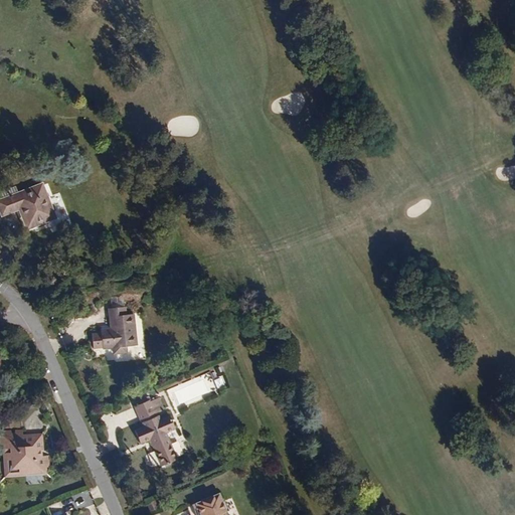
[(19,209),(27,229),(55,219),(41,182),(0,197),(0,212),(1,215),(19,209)]
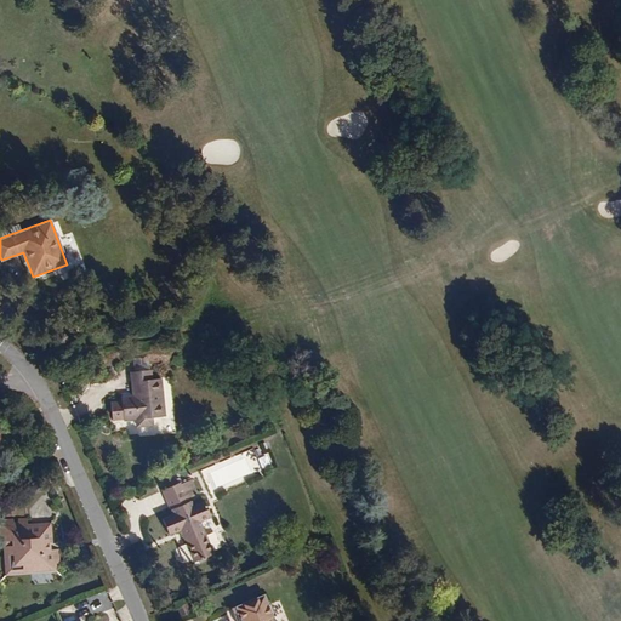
[(132,403),(120,404),(109,405),(112,422),(123,421),(123,422),(135,421),(136,428),(152,427),(151,420),(164,419),(160,381),(151,381),(149,371),(130,374),(132,398),(132,403)]
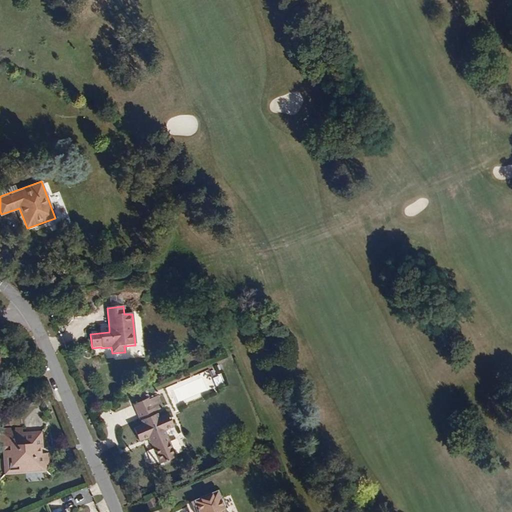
[(213,378),(217,387),(226,383),(222,374),(213,378)]
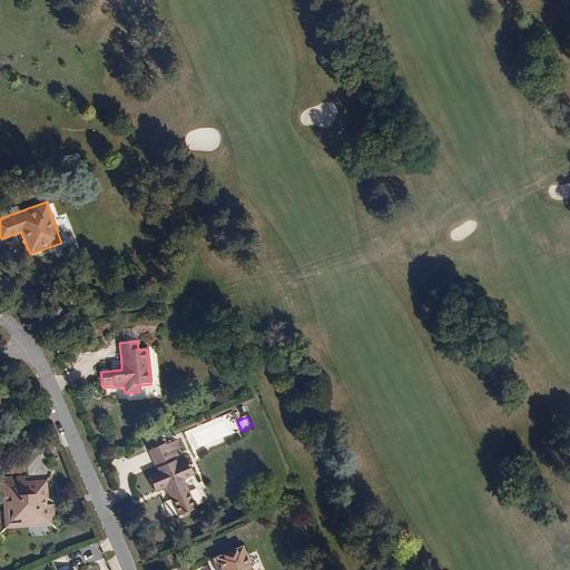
[(168,460),(172,458),(166,444),(163,445),(168,460)]
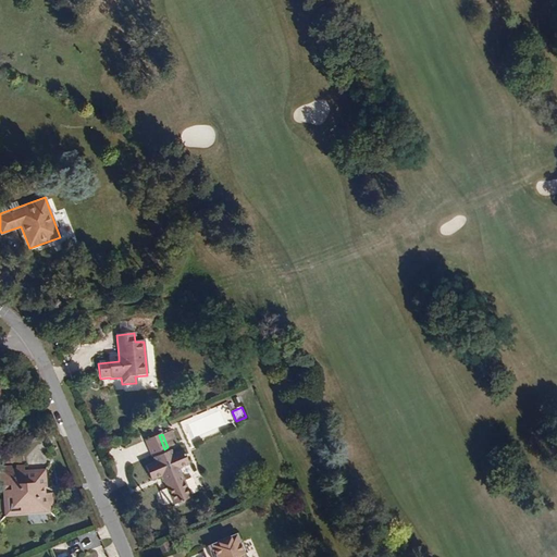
[(170,450),(168,447),(164,449),(159,435),(144,442),(151,458),(153,458),(156,463),(146,468),(152,482),(163,477),(165,480),(163,483),(174,506),(178,504),(181,507),(187,504),(187,502),(192,499),(182,477),(180,474),(177,470),(189,466),(183,452),(173,456),(172,453),(170,450)]
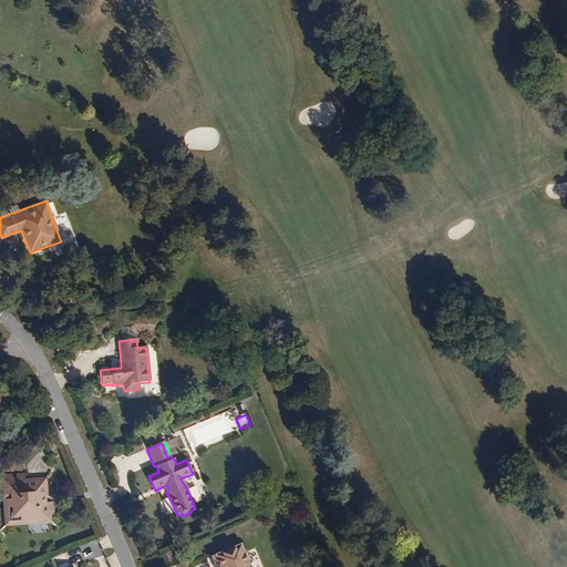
[(6,519),(6,534),(42,531),(42,528),(47,528),(45,514),(38,514),(37,508),(40,506),(39,493),(17,493),(17,488),(1,488),(2,505),(2,517),(6,519)]
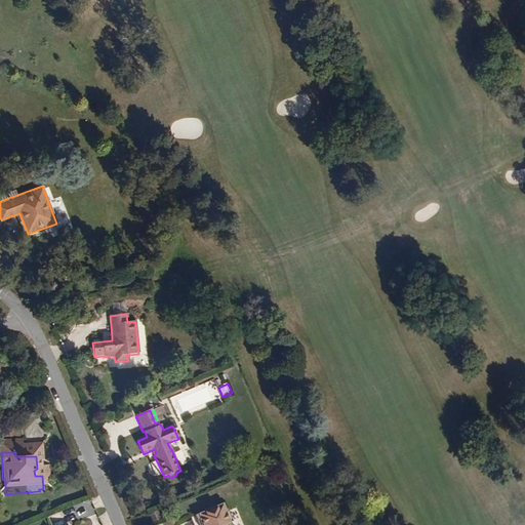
[(230,524),(232,523),(228,514),(226,514),(223,507),(198,516),(199,519),(200,524),(230,524)]
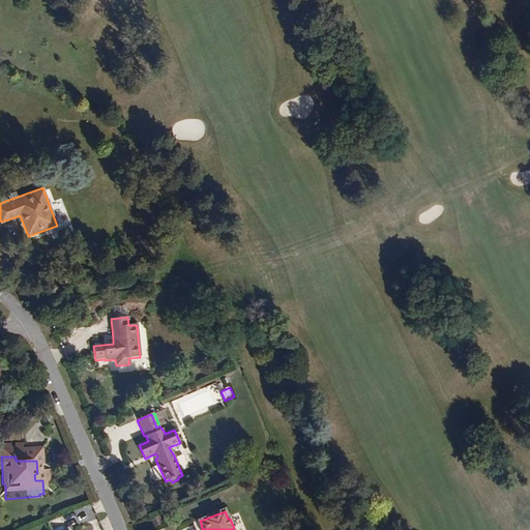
[(153,529),(165,525),(160,517),(150,521),(153,529)]
